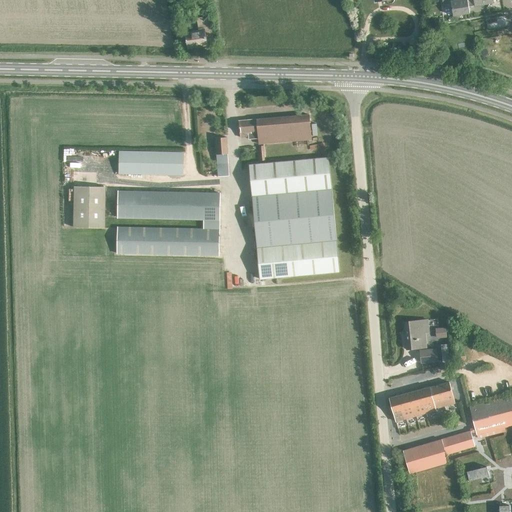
[(465,0),(450,2),(453,16),(469,14),(468,7),(493,3),(492,0),(465,0)]
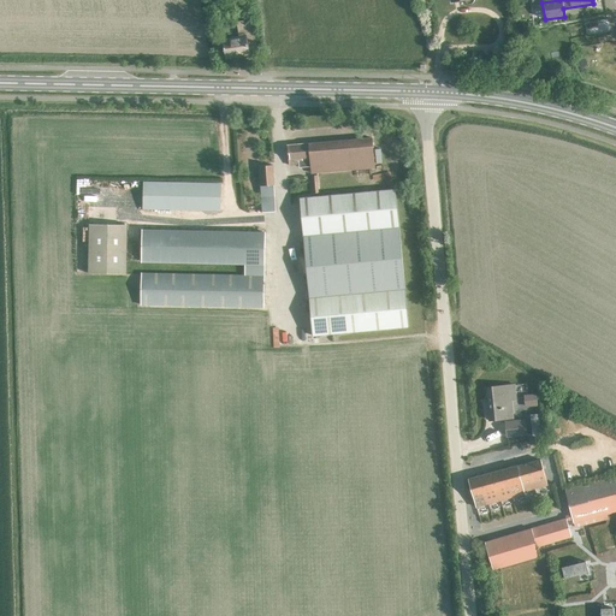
[(248,47),(255,46),(250,18),(235,21),(238,36),(221,40),(225,58),(249,53),(248,47)]
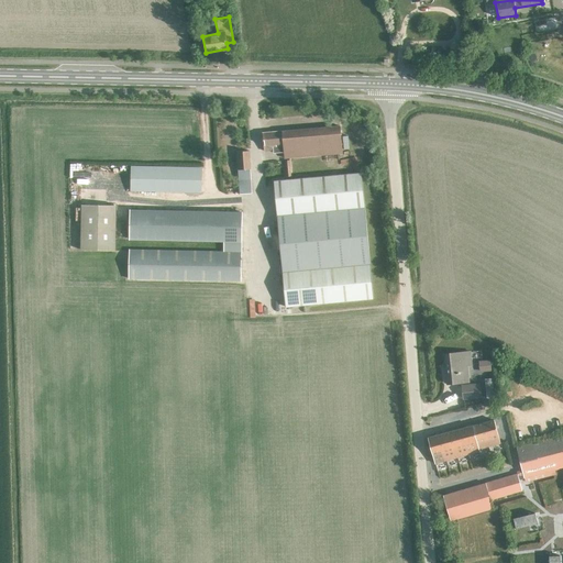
[(274,154),(284,153),(285,159),(342,154),(340,125),(263,132),(264,152),(274,151),(274,154)]
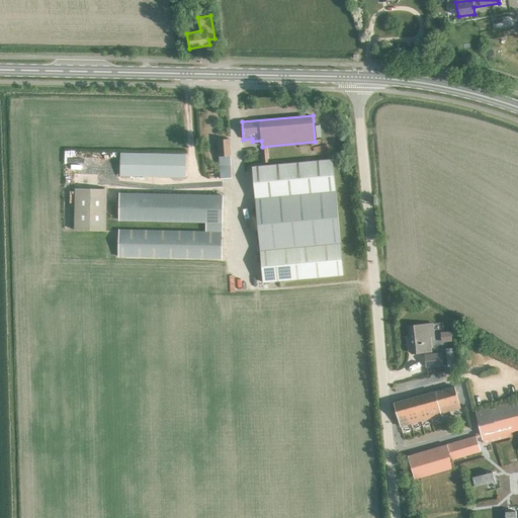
[(221,178),(232,178),(229,140),(218,141),(221,178)]
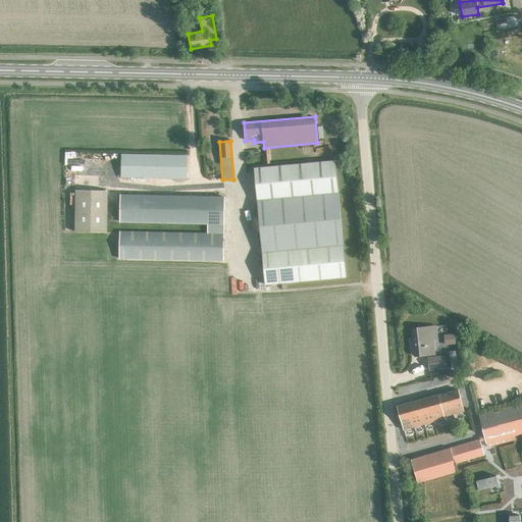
[(188,178),(188,156),(121,155),(121,178),(188,178)]
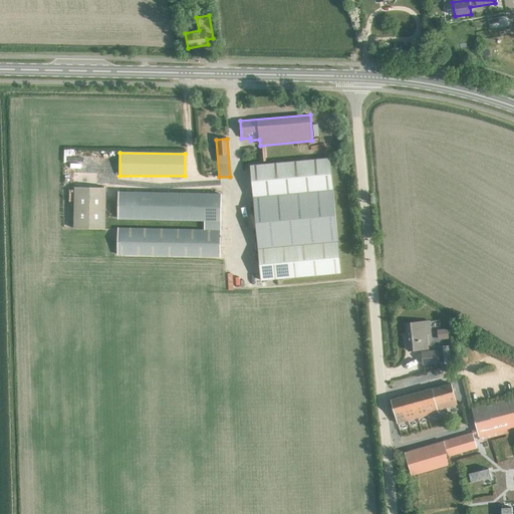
[(330,158),(250,166),(260,280),(340,273),(332,186),(332,178),(330,158)]
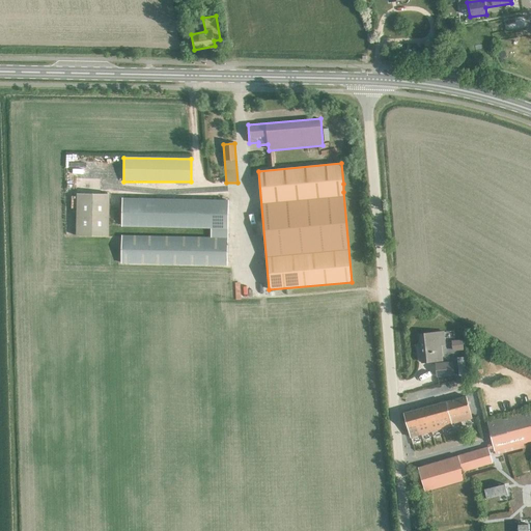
[(77,193),(76,235),(108,236),(109,194),(77,193)]
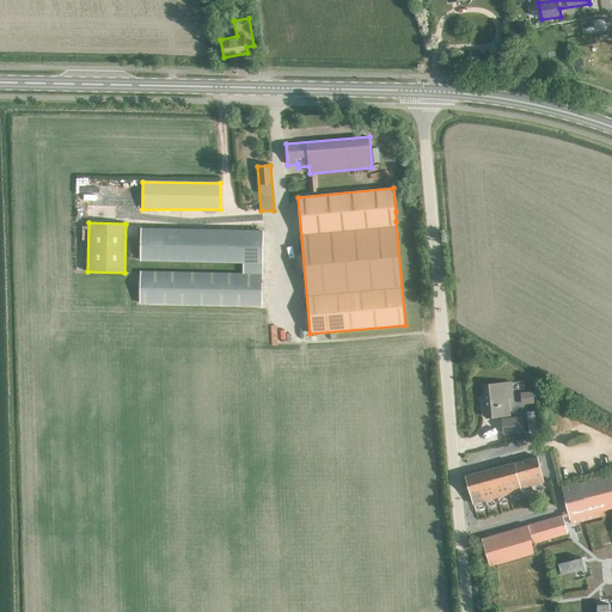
[(262,306),(263,232),(142,230),(141,259),(244,262),(244,273),(141,273),(140,303),(262,306)]
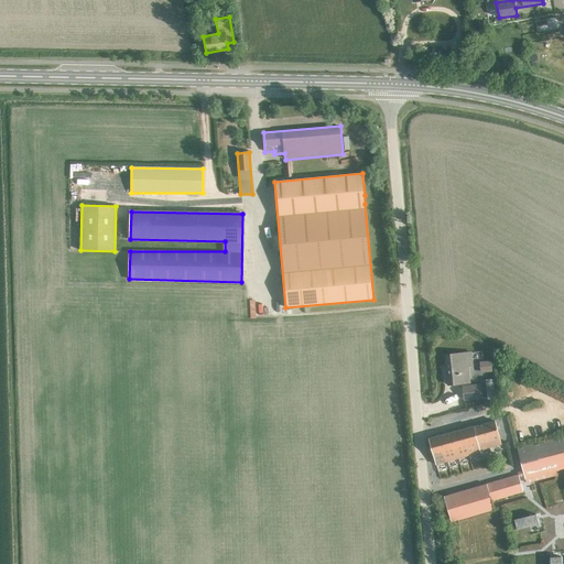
[(468,366),(473,366),(472,353),(445,355),(446,366),(449,366),(451,384),(469,382),(468,366)]
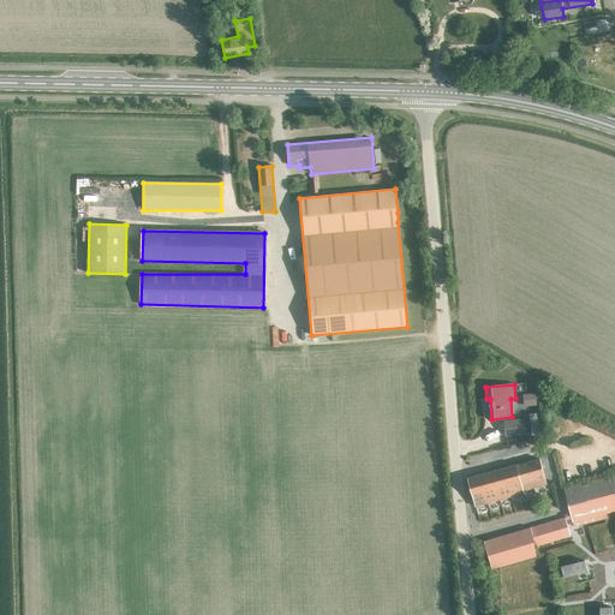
[(525,434),(524,419),(506,422),(507,436),(525,434)]
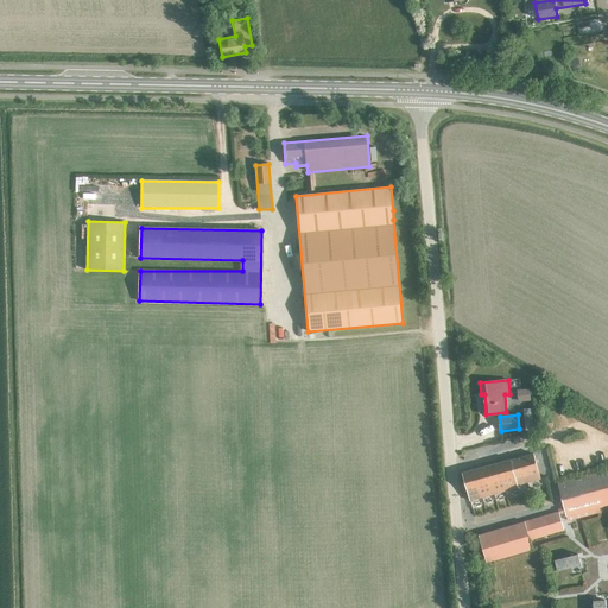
[(534,453),(462,473),(470,501),(518,488),(518,486),(542,479),(539,474),(538,468),(534,453)]
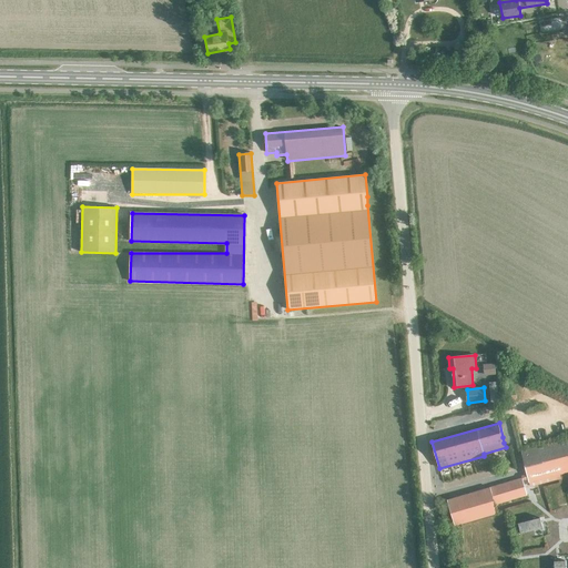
[(529,482),(567,470),(567,438),(520,450),(529,482)]
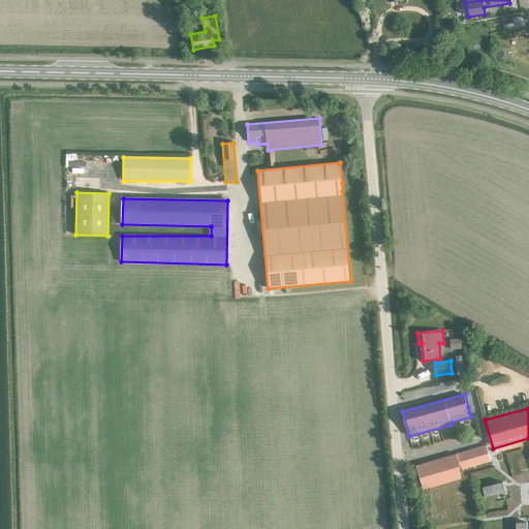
[(463,478),(461,469),(491,461),(486,445),(457,454),(416,466),(424,490),(463,478)]
